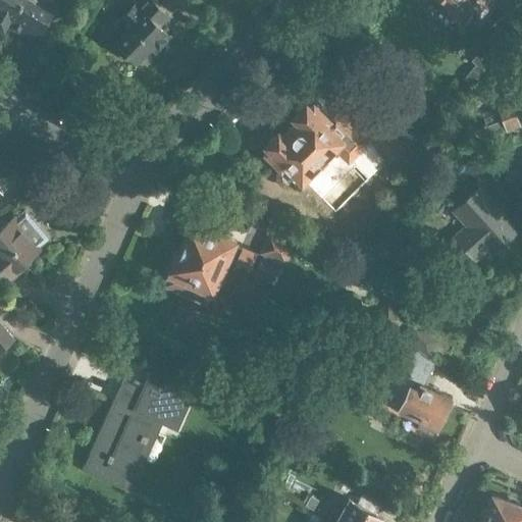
[(0,0),(0,27),(4,30),(6,25),(4,24),(18,0),(0,0)]
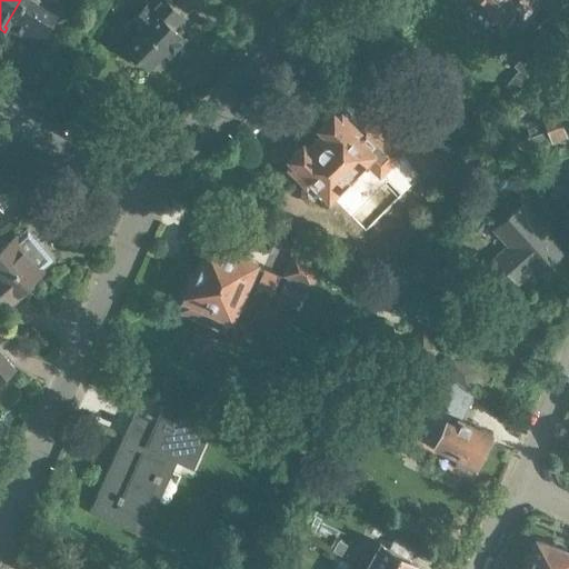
[(20,0),(5,27),(7,28),(37,45),(51,20),(58,20),(62,17),(63,12),(63,10),(59,5),(61,0),(20,0)]
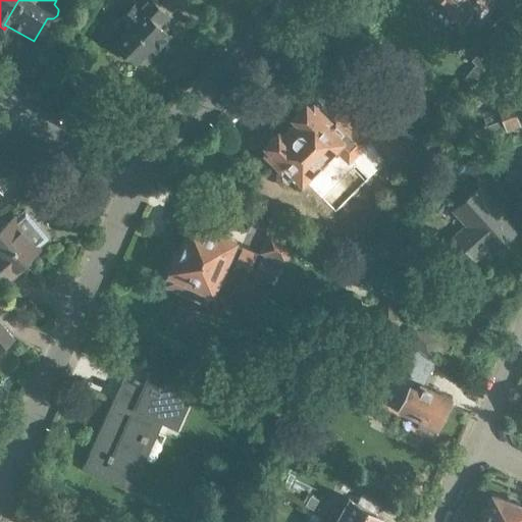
[(164,12),(152,0),(141,0),(137,4),(136,2),(118,19),(119,20),(112,28),(119,35),(114,40),(119,45),(118,46),(118,48),(117,49),(117,50),(117,51),(118,53),(119,54),(120,55),(125,57),(131,55),(136,61),(151,46),(155,51),(170,36),(155,20),(164,12)]
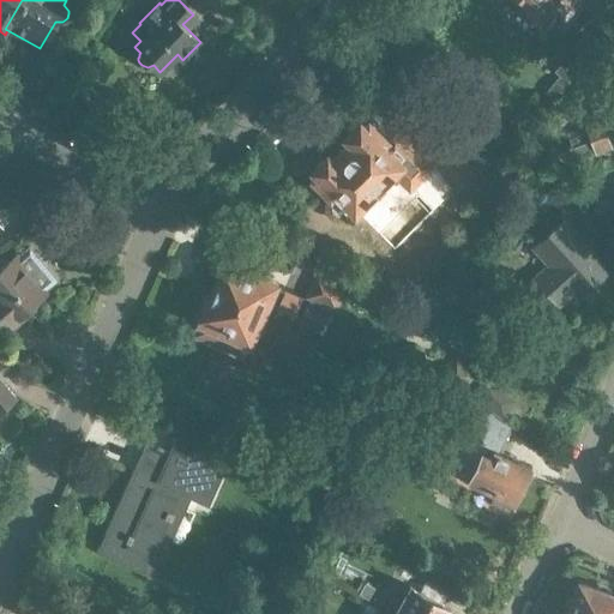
[(519,0),(546,24),(569,0),(519,0)]
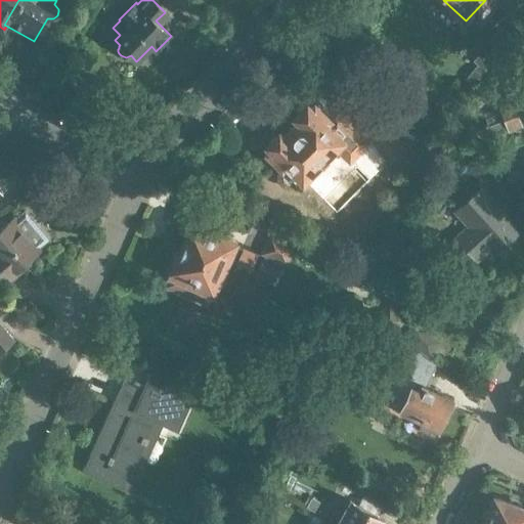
[(523,22),(509,8),(486,34),(491,39),(500,47),(523,22)]
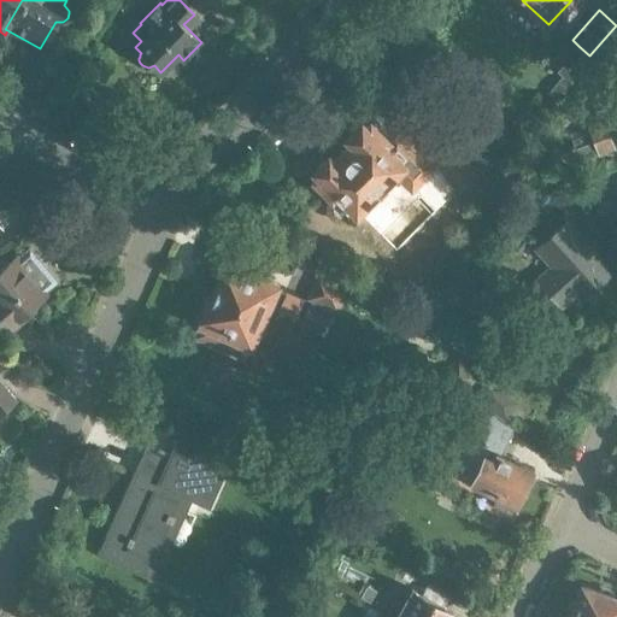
[(606,70),(616,58),(616,37),(616,36),(594,59),(606,70)]
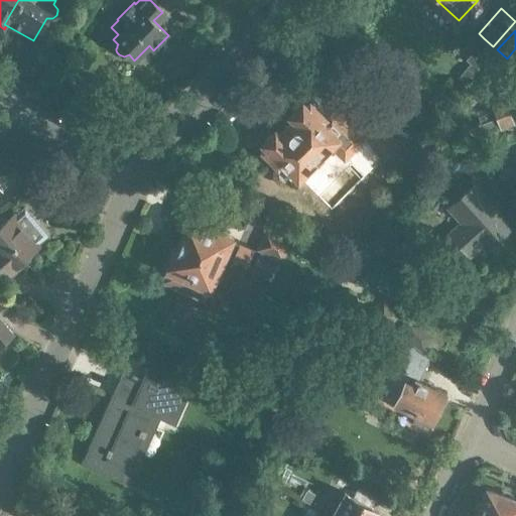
[(494,47),(493,46),(484,38),(474,49),(484,59),(494,47)]
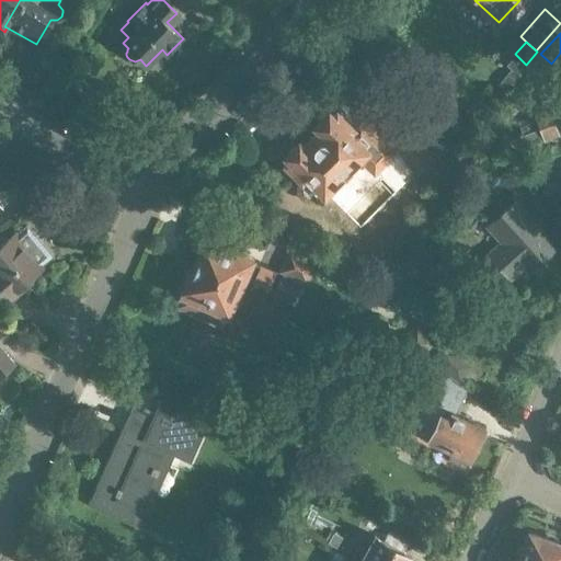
[(538,128),(553,122),(548,109),(533,114),(538,128)]
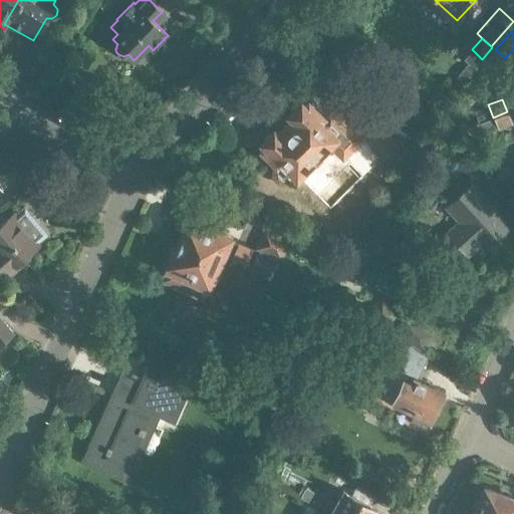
[(352,148),(307,102),(303,106),(302,105),(298,105),(290,112),(290,117),(292,118),(276,135),(275,133),(271,133),(264,139),(264,145),(265,146),(261,151),(278,166),(272,172),(272,177),(274,183),(279,186),(284,188),(290,188),(298,180),(294,177),(327,144),(341,159),(352,148)]
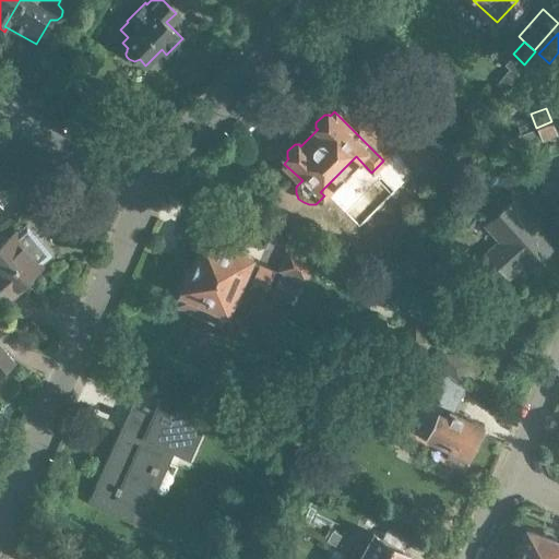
[(520,132),(534,128),(528,116),(515,121),(520,132)]
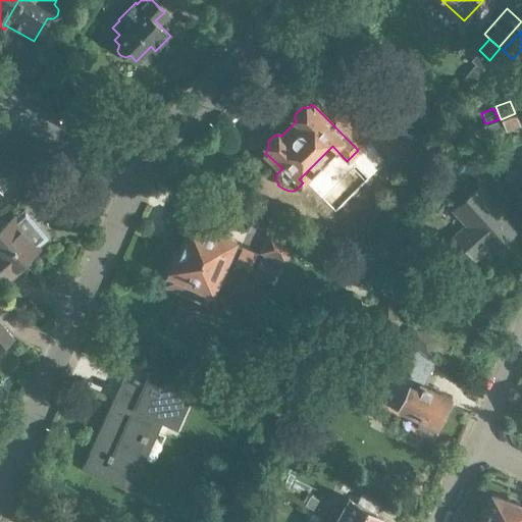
[(515,113),(501,119),(502,120),(505,129),(506,132),(520,125),(515,113)]
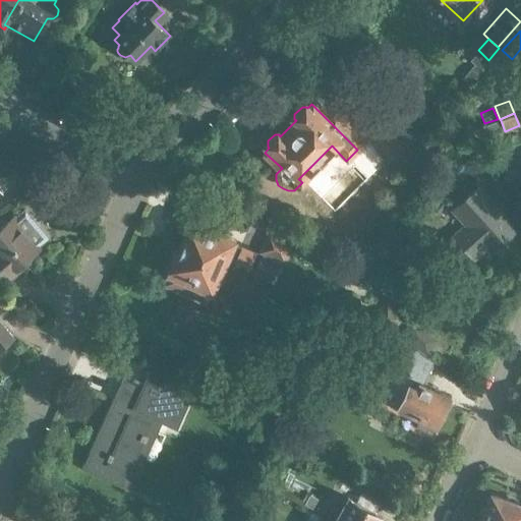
[(501,120),(494,123),(497,132),(504,129),(501,120)]
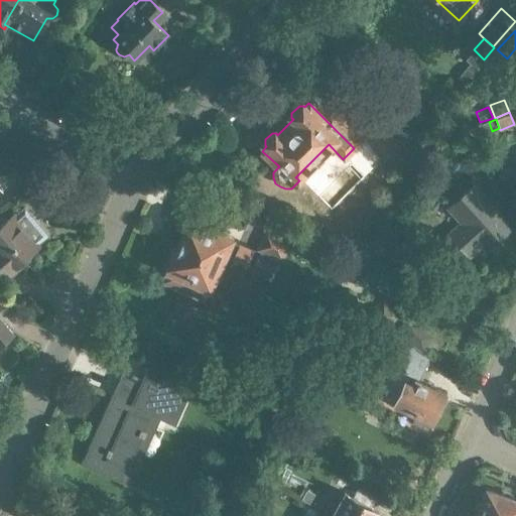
[(415,158),(397,140),(383,125),(371,137),(386,151),(387,150),(404,167),(415,158)]
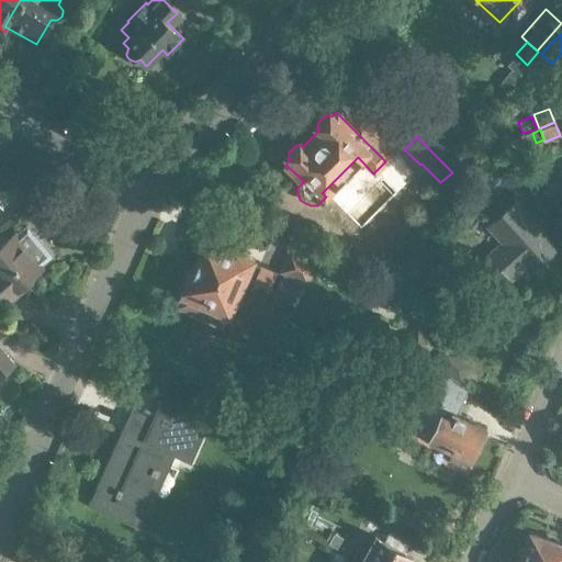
[(558,248),(515,201),(484,226),(499,243),(487,253),(513,279),(525,268),(529,272),(558,248)]
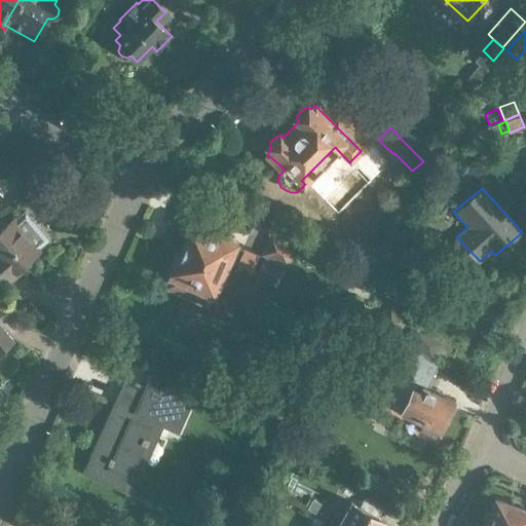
[(49,241),(26,213),(15,221),(14,220),(0,230),(0,275),(7,284),(17,275),(14,272),(40,251),(39,250),(49,241)]
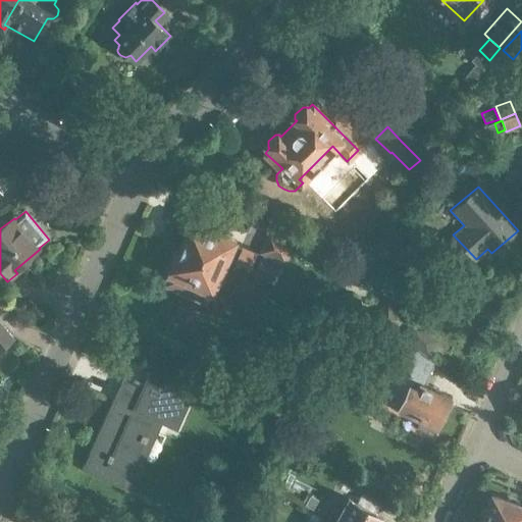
[(248,268),(255,253),(240,246),(240,245),(192,223),(164,285),(204,303),(216,273),(226,278),(233,263),(248,268)]
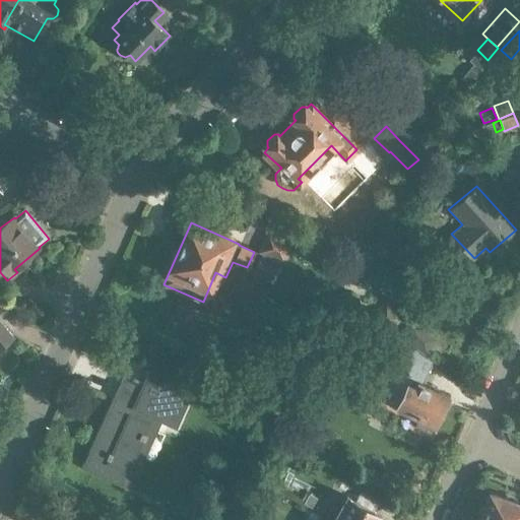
[(284,265),(295,243),(268,231),(258,252),(284,265)]
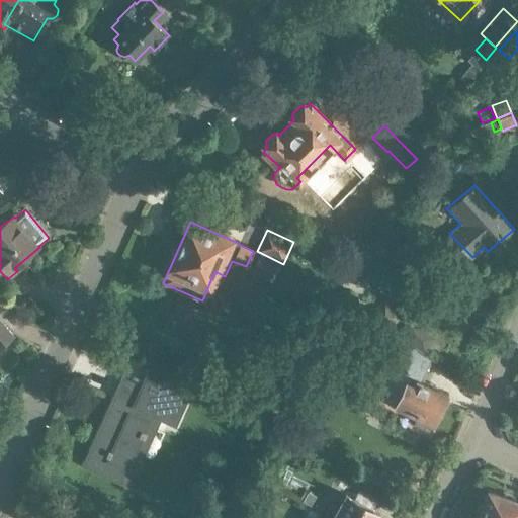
[(0,342),(11,334),(0,320),(0,308),(6,304),(0,296),(0,342)]
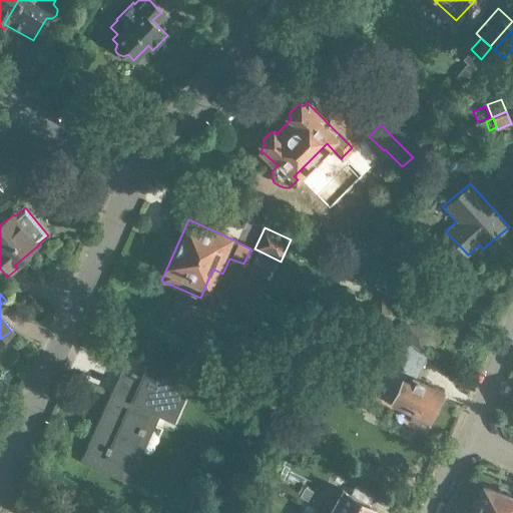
[(384,328),(399,314),(381,296),(366,310),(384,328)]
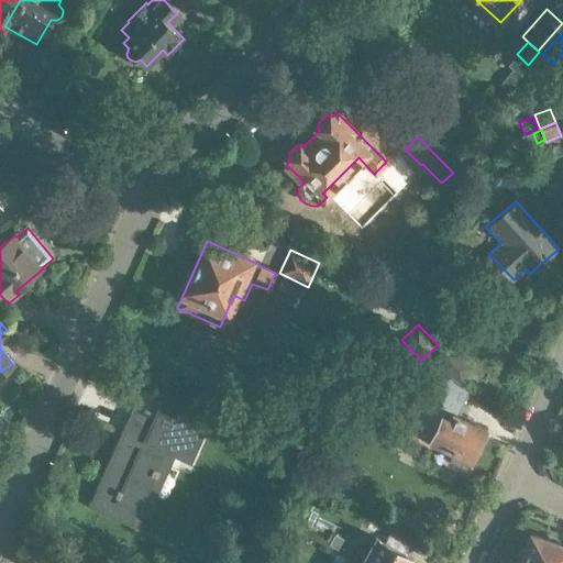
[(462,385),(474,366),(444,346),(432,364),(462,385)]
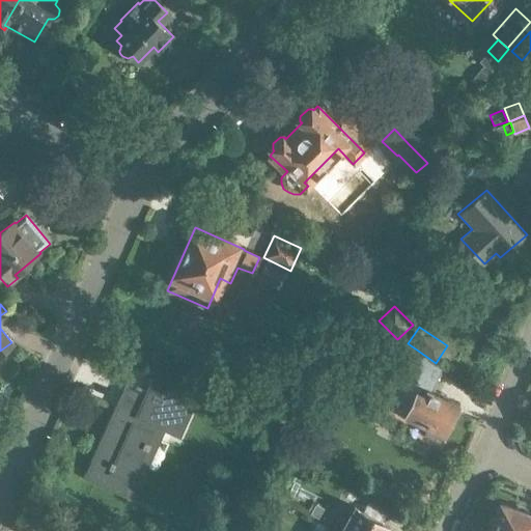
[(430,391),(441,369),(417,353),(390,407),(403,414),(403,415),(427,426),(424,435),(439,441),(443,434),(444,434),(458,404),(430,391)]
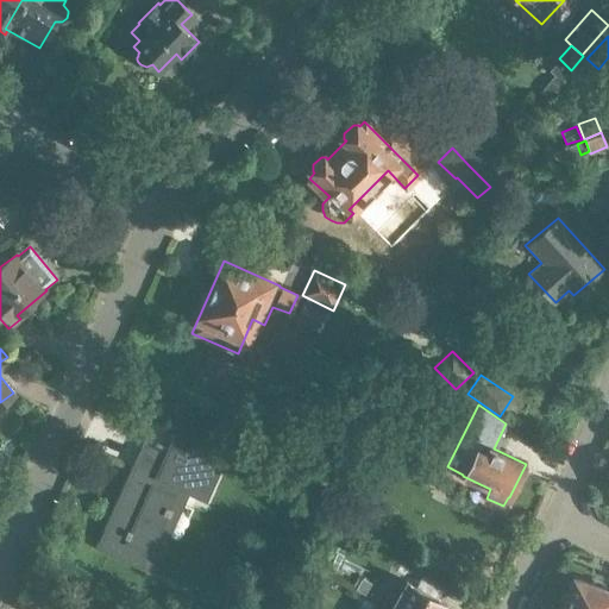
[(132,469),(98,546),(154,573),(194,482),(212,489),(228,452),(176,428),(154,478),(132,469)]
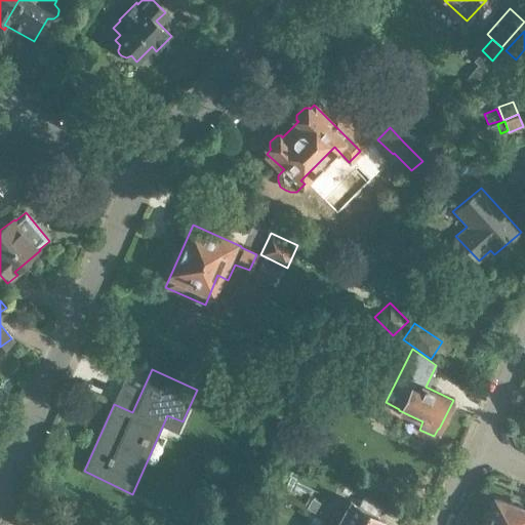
[(381,400),(389,386),(379,381),(372,396),(381,400)]
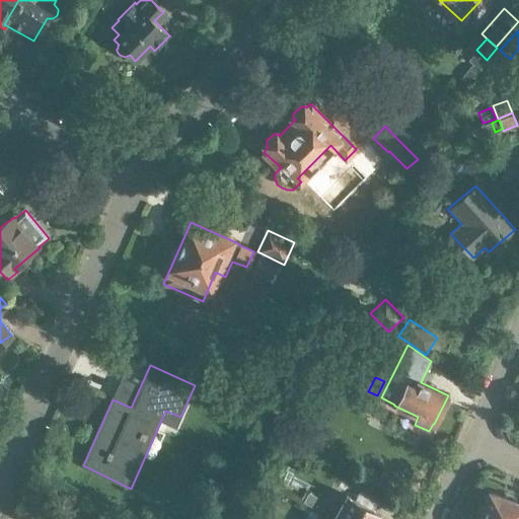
[(311,507),(316,497),(308,492),(303,502),(311,507)]
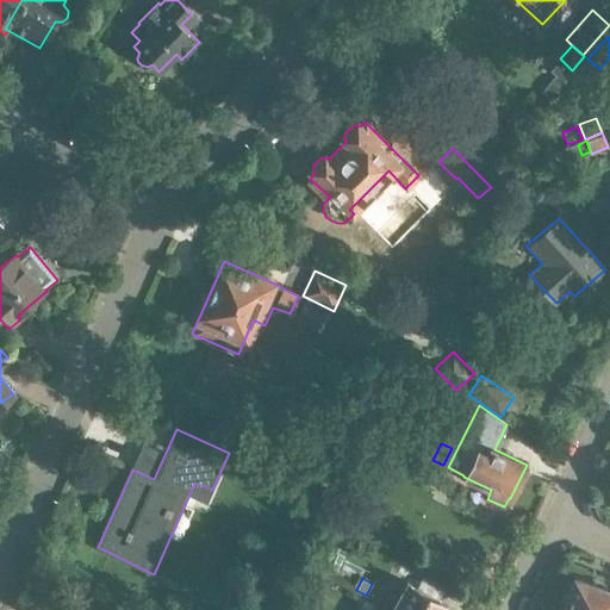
[(562,609),(566,609),(609,609),(609,590),(574,578),(562,609)]
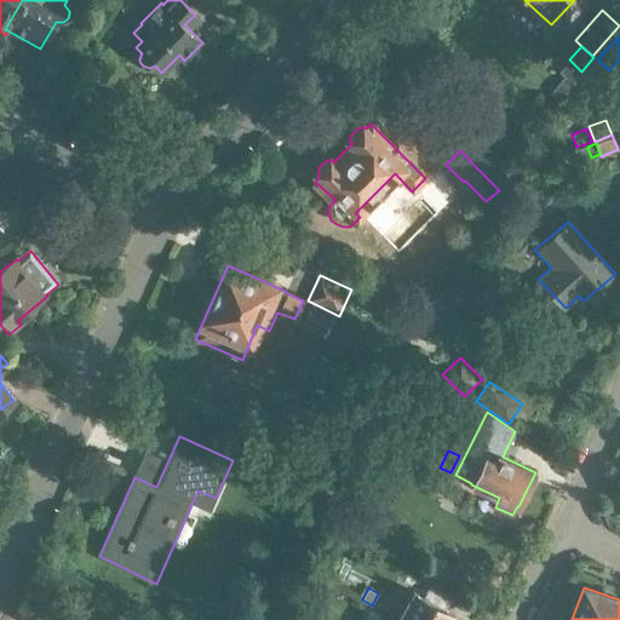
[(397,603),(390,615),(396,619),(455,619),(453,619),(455,615),(415,591),(406,608),(397,603)]
